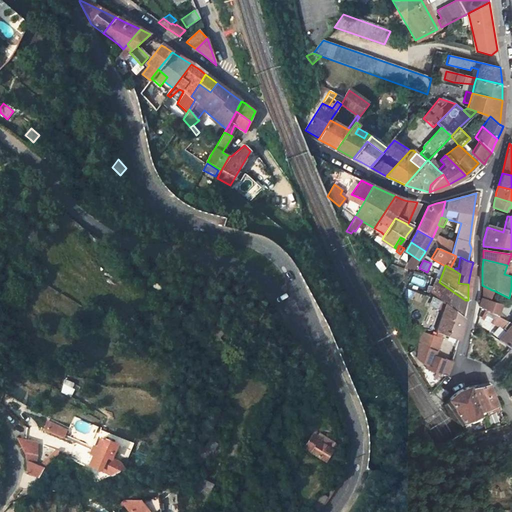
[(412,276),(410,283),(424,287),(426,280),(412,276)]
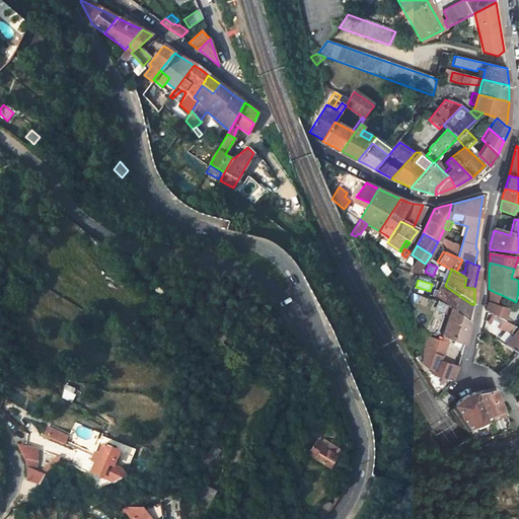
[(471,304),(445,286),(441,285),(435,299),(439,300),(443,303),(450,307),(458,313),(467,319),(468,317),(469,311),(471,304)]
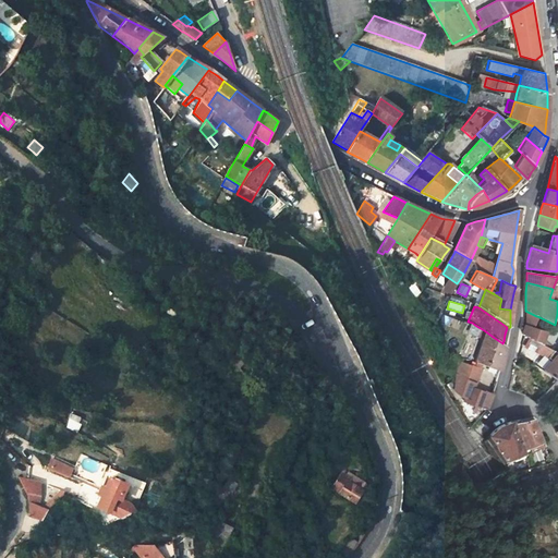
[(542,344),(545,332),(534,328),(537,316),(536,316),(525,311),(529,316),(531,317),(529,326),(525,326),(522,335),(542,344)]
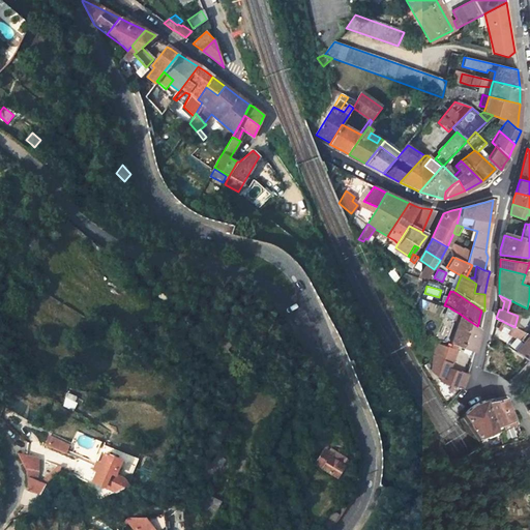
[(450,319),(458,321),(460,314),(452,310),(450,319)]
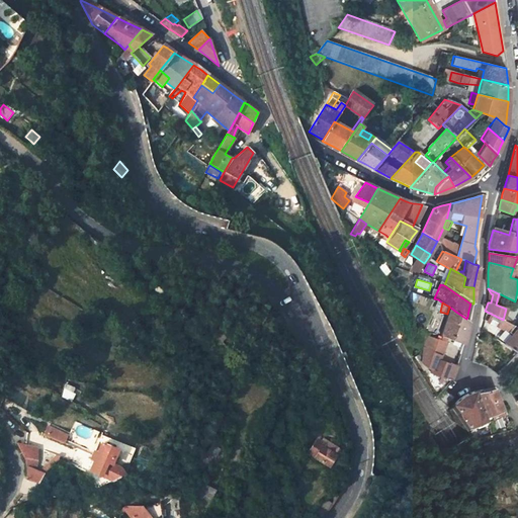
[(451,339),(457,313),(449,307),(447,314),(442,335),(451,339)]
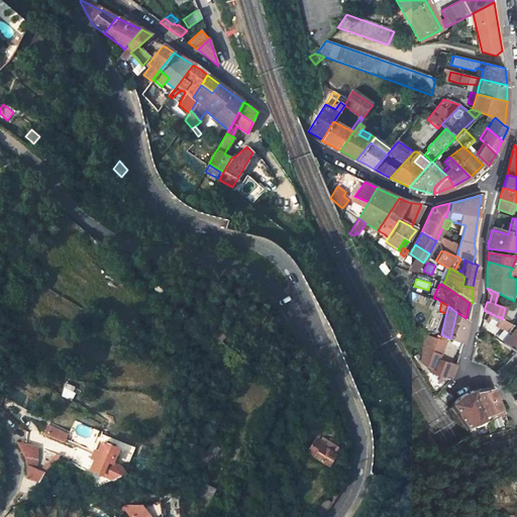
[(466,318),(456,312),(450,338),(463,342),(466,330),(468,317),(467,316),(466,318)]
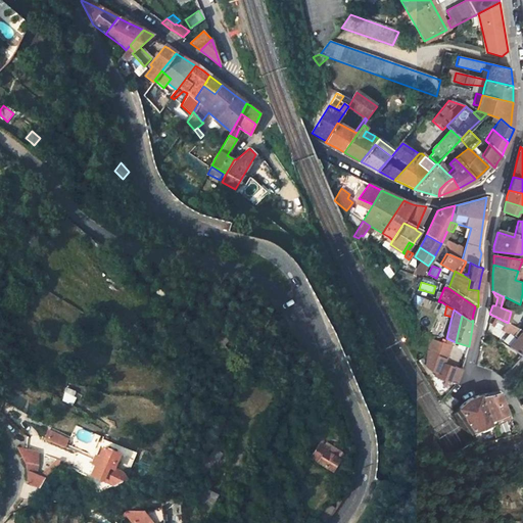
[(522,330),(508,323),(505,330),(518,338),(510,348),(502,342),(481,350),(480,354),(477,367),(492,371),(502,378),(506,376),(509,373),(522,358),(522,330)]
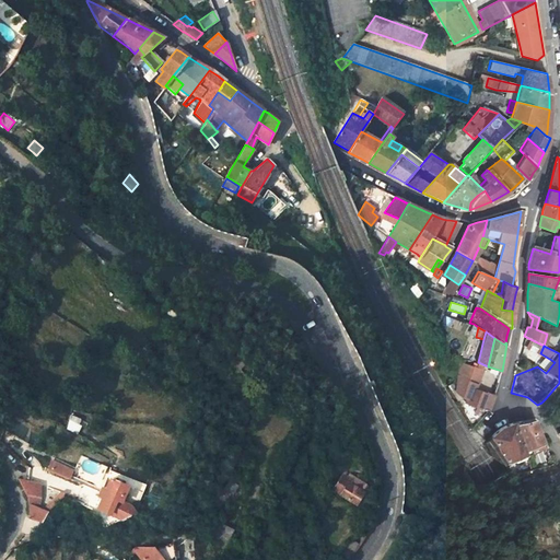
[(452,359),(456,374),(468,377),(467,382),(477,385),(481,370),(452,359)]
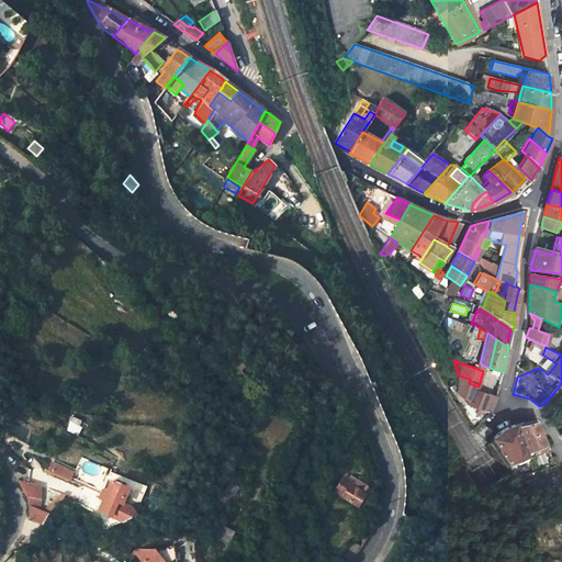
[(242,380),(246,388),(255,380),(246,369),(249,366),(246,361),(234,372),(242,380)]
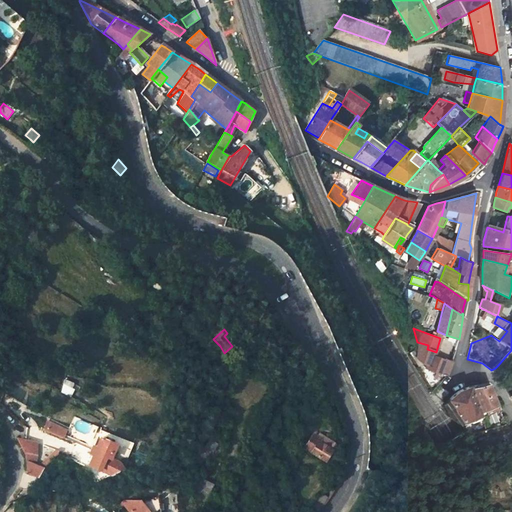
[(426,353),(435,357),(436,352),(427,349),(426,353)]
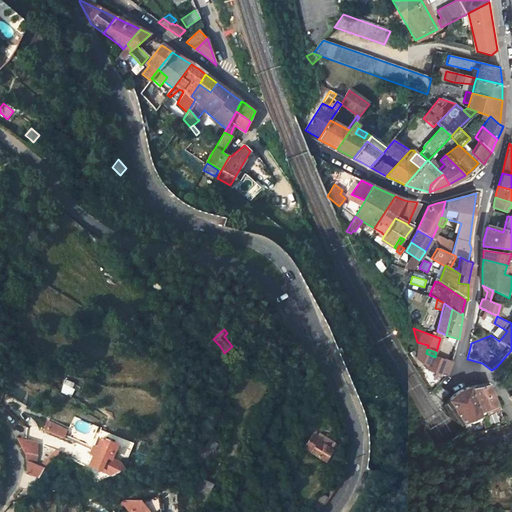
[(424,364),(438,372),(444,360),(435,357),(426,353),(424,364)]
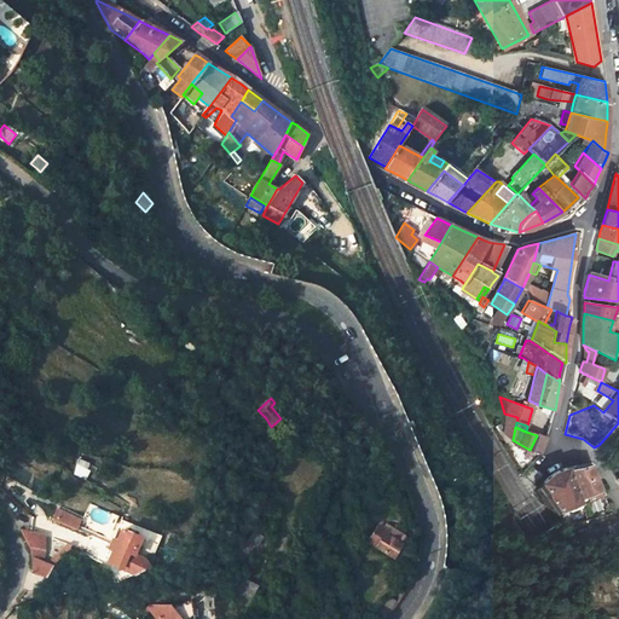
[(547,439),(537,435),(530,450),(538,455),(544,449),(547,439)]
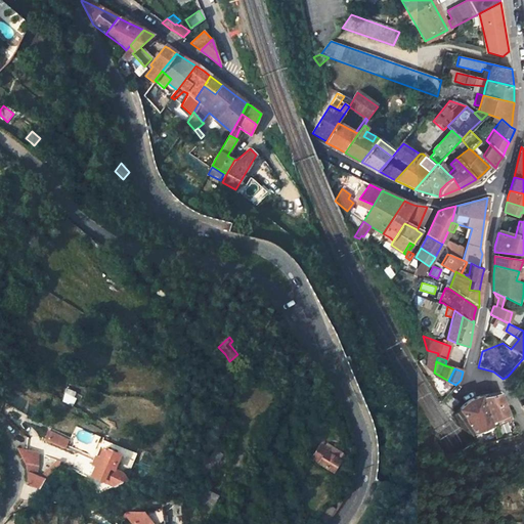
[(522,407),(523,405),(523,368),(512,384),(522,407)]
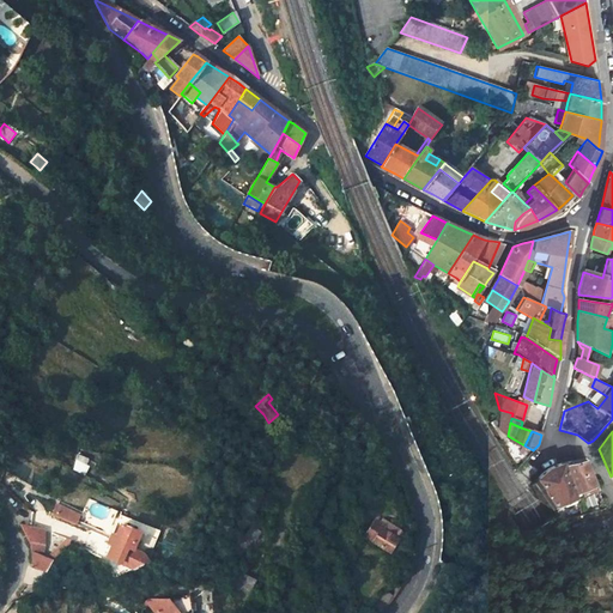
[(70,471),(85,475),(90,459),(76,454),(70,471)]
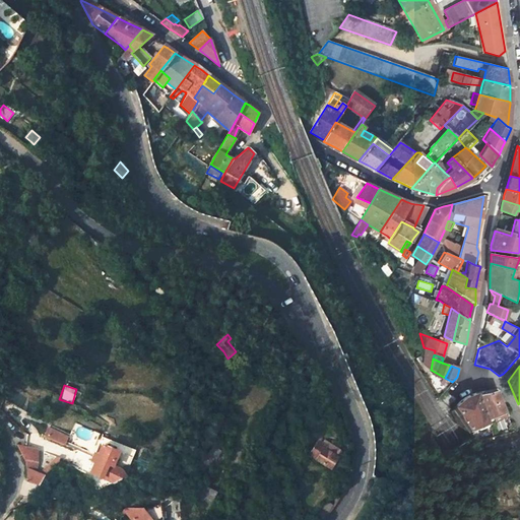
[(496,389),(476,394),(488,419),(495,416),(504,413),(505,412),(502,405),(496,389)]
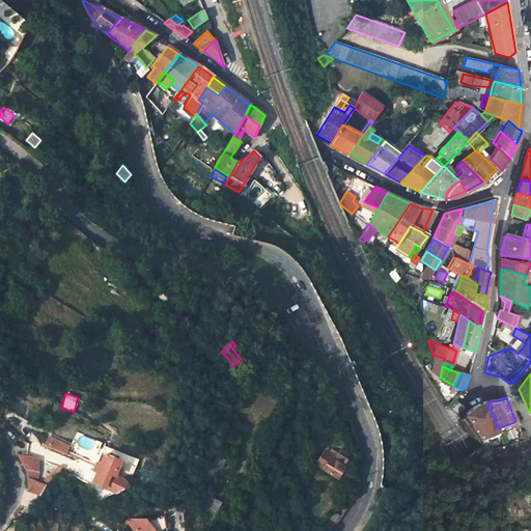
[(483,440),(490,438),(487,434),(498,428),(486,402),(475,407),(467,415),(473,426),(483,440)]
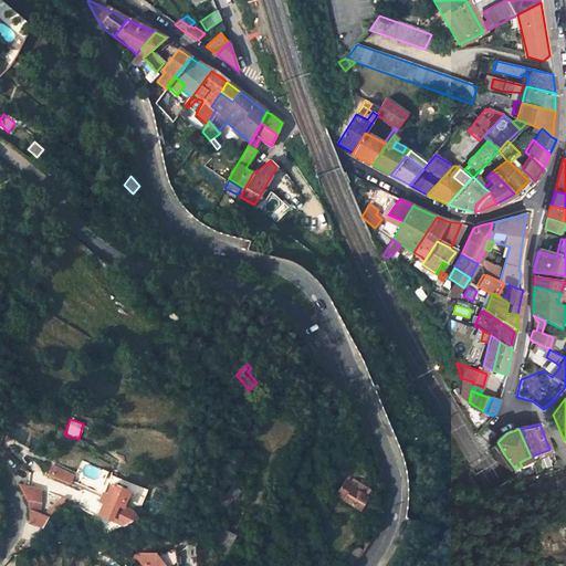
[(538,475),(559,470),(557,464),(536,472),(538,475)]
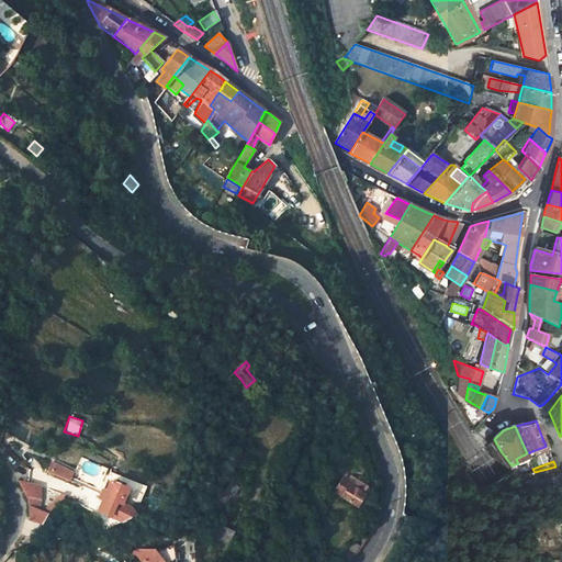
[(53,462),(48,472),(70,481),(75,471),(53,462)]
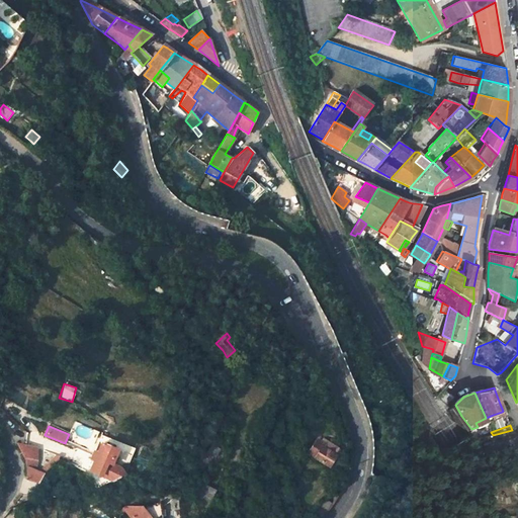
[(310,453),(316,457),(330,466),(337,455),(336,454),(340,448),(325,439),(323,442),(319,439),(310,453)]
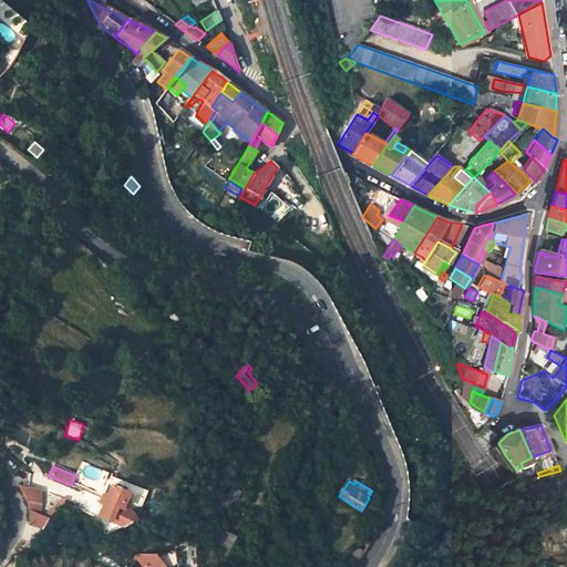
[(233,483),(220,496),(228,503),(233,497),(236,498),(241,492),(233,483)]
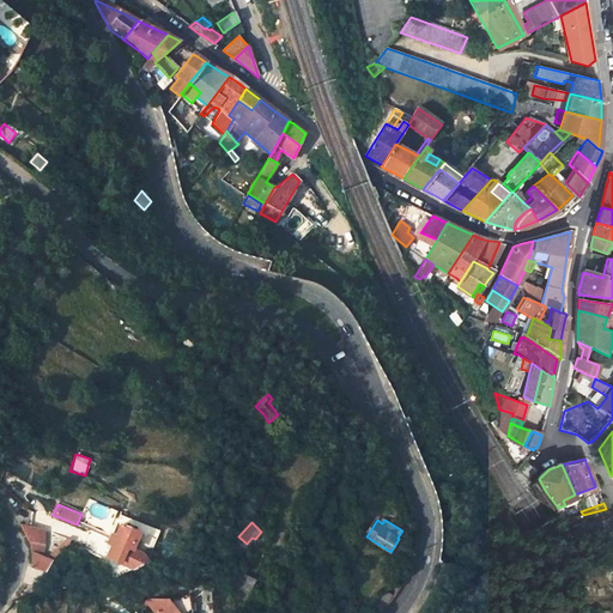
[(43,572),(49,559),(42,554),(46,548),(44,530),(22,526),(30,544),(32,556),(32,565),(43,572)]
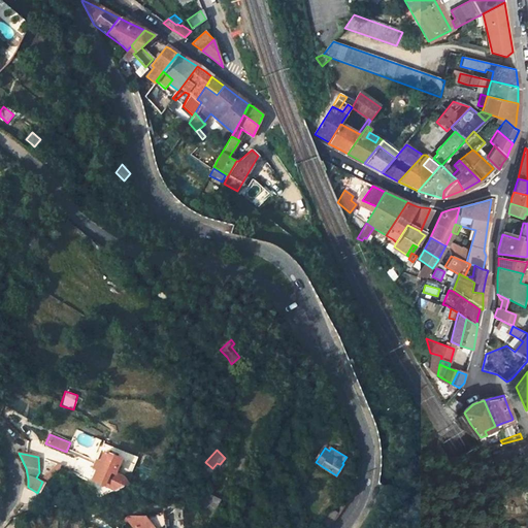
[(116,490),(127,484),(125,479),(114,473),(121,460),(105,453),(93,480),(116,490)]
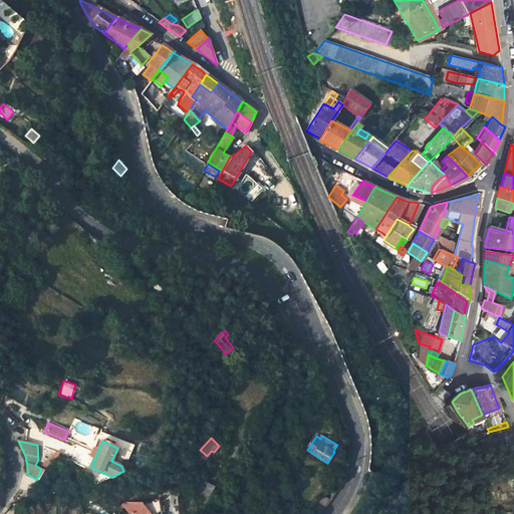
[(74,446),(72,457),(84,460),(86,449),(74,446)]
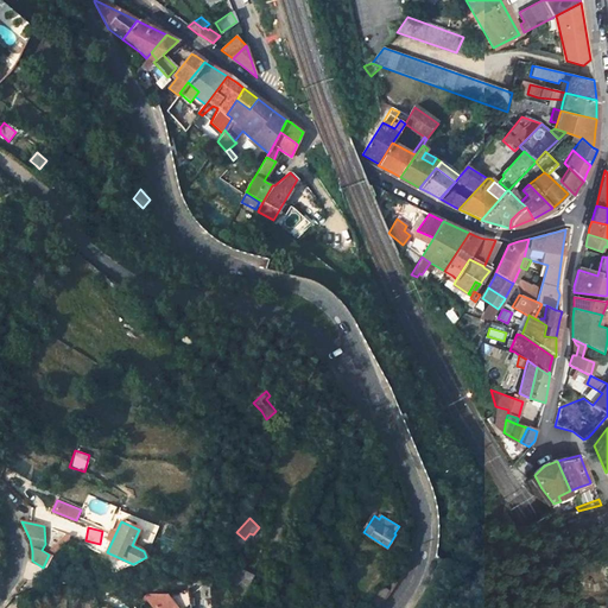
[(57,555),(65,534),(54,529),(44,549),(57,555)]
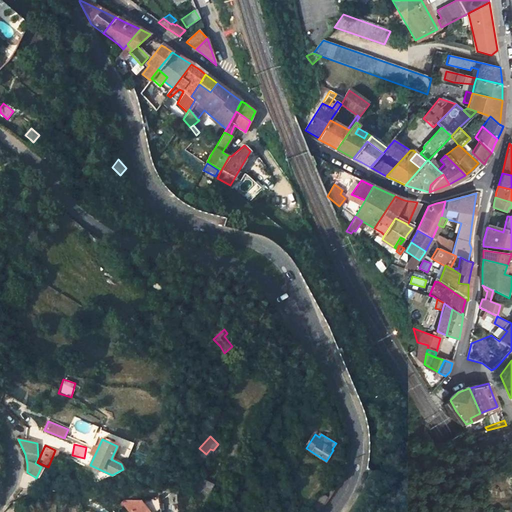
[(184,489),(204,500),(212,483),(192,473),(184,489)]
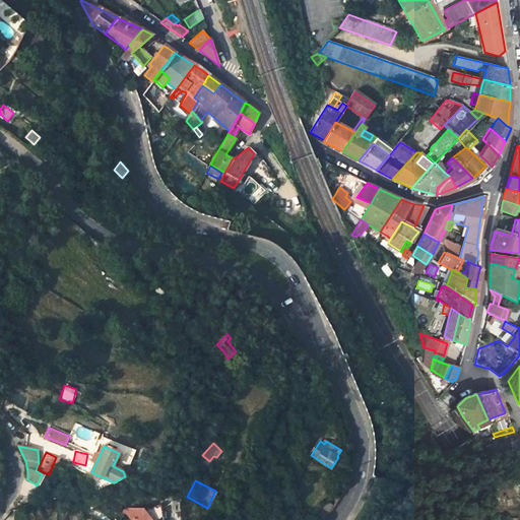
[(148,519),(140,508),(124,508),(121,511),(127,519),(148,519)]
